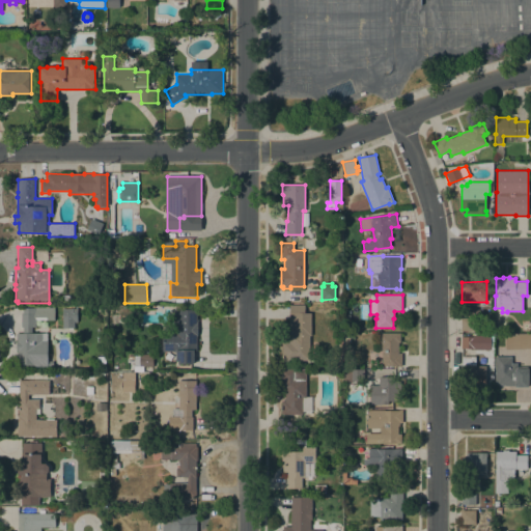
[(310,360),(291,360),(291,362),(282,362),(282,343),(289,343),(289,304),(305,304),(305,313),(311,313),(311,335),(310,335),(310,360)]
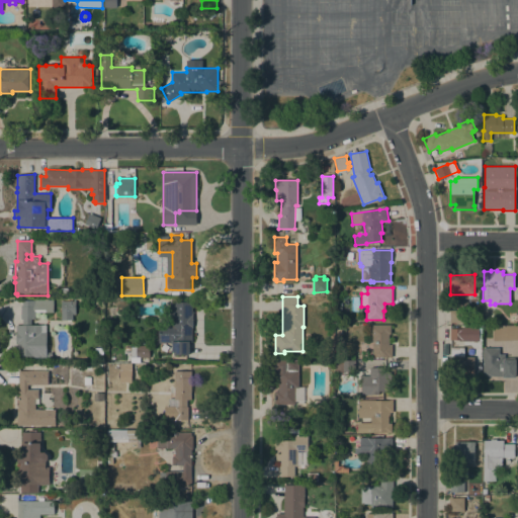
[(52,358),(33,357),(33,356),(17,356),(17,342),(15,342),(15,325),(22,325),(22,319),(20,319),(20,306),(22,306),(22,300),(34,300),(34,299),(53,299),(53,312),(46,312),(34,312),(34,319),(31,319),(31,325),(47,325),(47,352),(52,352),(52,358)]
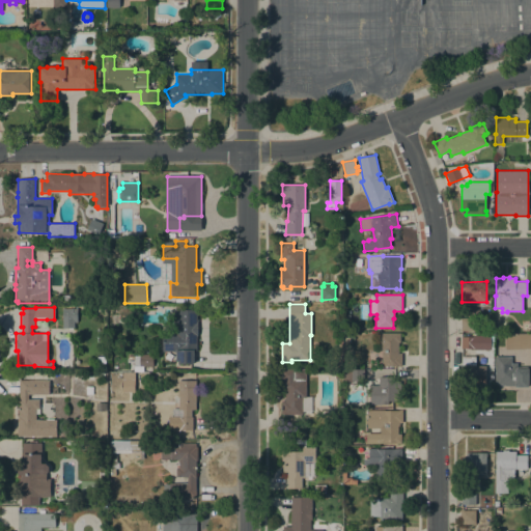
[(62,308),(77,308),(77,323),(74,323),(75,328),(62,328),(62,308)]
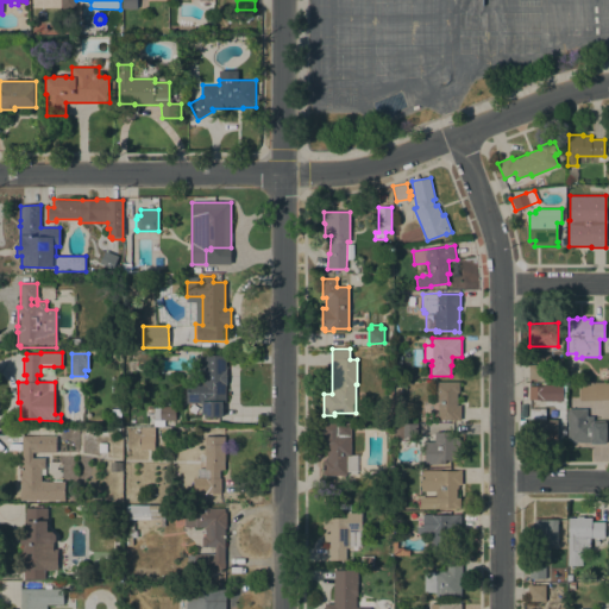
[(226,402),(223,402),(223,418),(205,418),(205,414),(187,414),(187,403),(186,403),(187,381),(200,381),(200,355),(226,356),(226,402)]
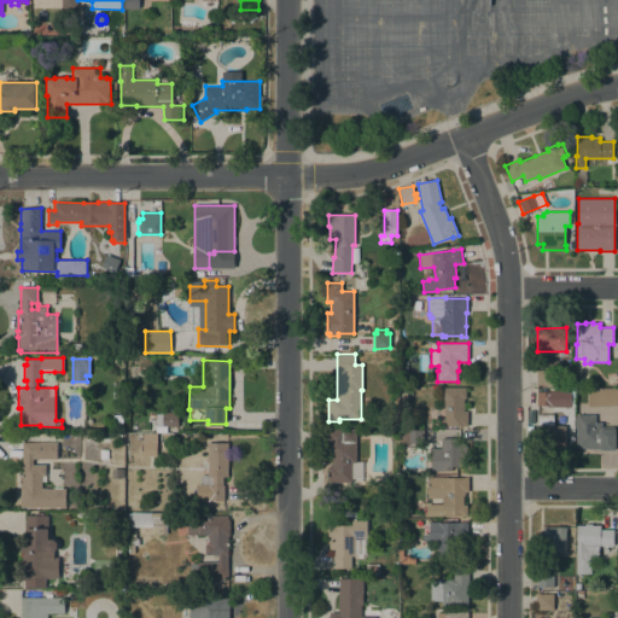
[(553,369),(553,385),(537,385),(537,371),(553,369)]
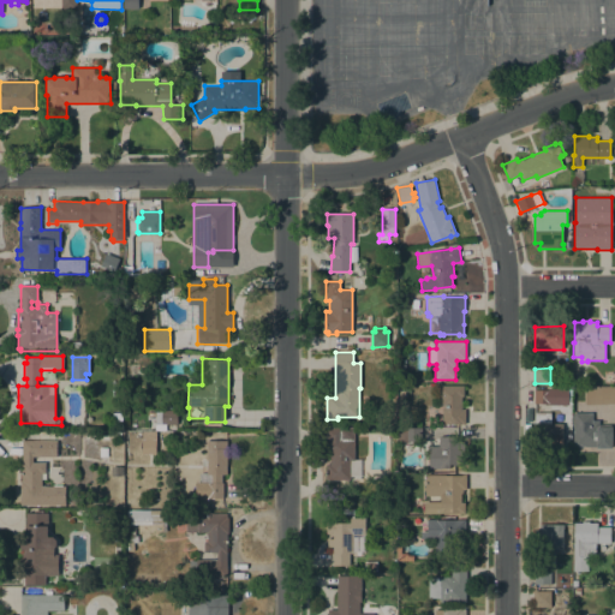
[(440,386),(464,386),(464,396),(463,396),(461,410),(465,410),(465,424),(442,424),(442,406),(439,406),(440,386)]
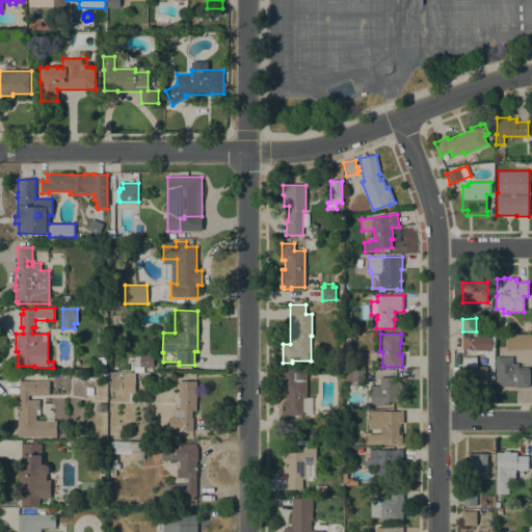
[(505,335),(505,348),(531,349),(531,335),(505,335)]
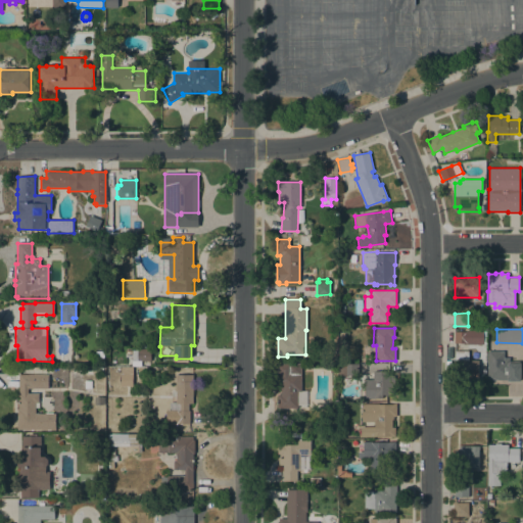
[(469,331),(469,343),(464,343),(464,349),(457,349),(457,343),(455,343),(455,331),(469,331)]
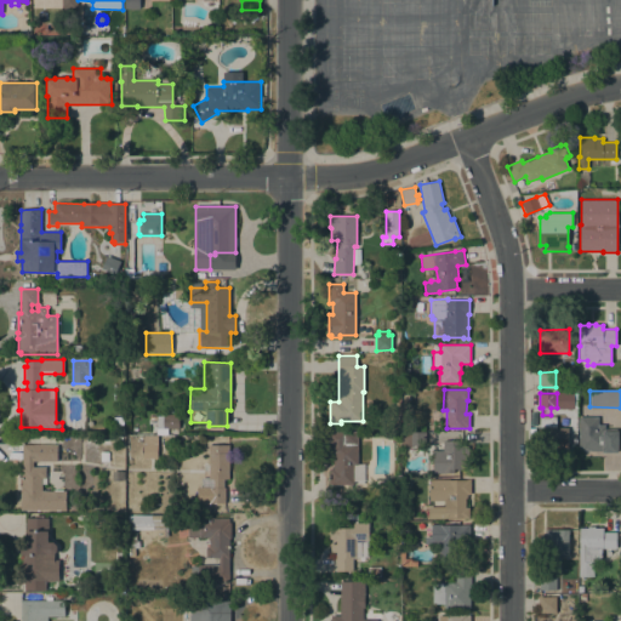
[(157,420),(149,420),(149,416),(163,416),(163,414),(180,415),(180,428),(167,428),(167,434),(157,434),(157,420)]
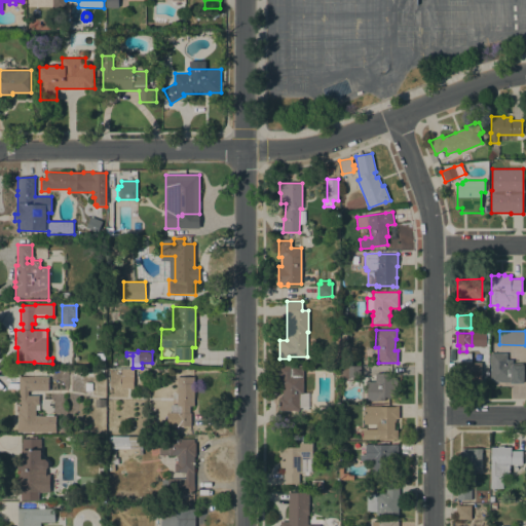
[(481,383),(457,383),(457,352),(472,352),(472,362),(481,362),(481,383)]
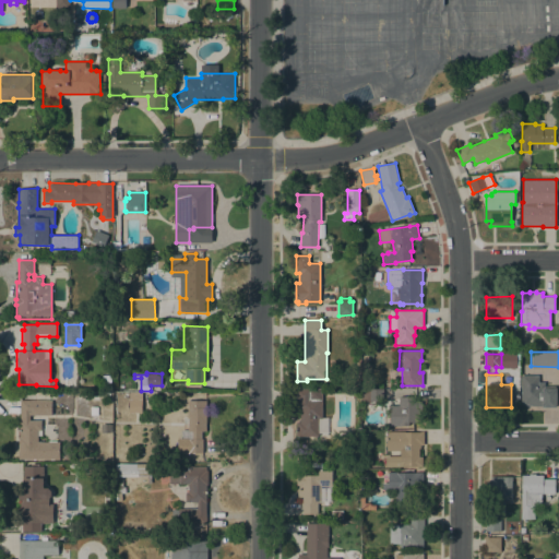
[(538,376),(538,382),(545,382),(545,388),(557,388),(557,407),(543,407),(543,406),(521,406),(521,376),(538,376)]
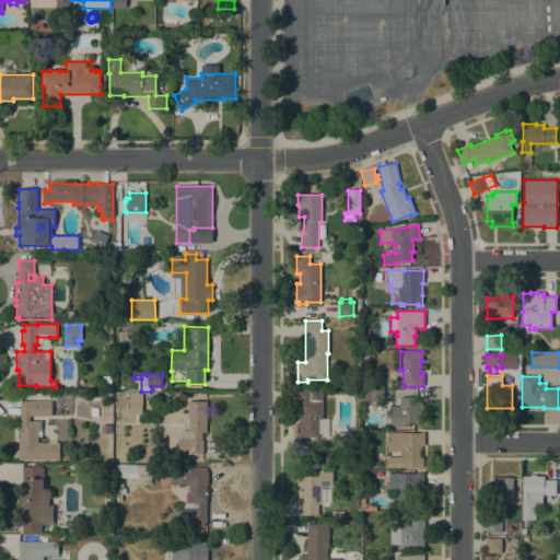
[(319,438),(302,438),(302,436),(298,436),(298,422),(301,422),(301,410),(299,410),(299,401),(296,401),(296,389),(323,389),(323,419),(328,419),(328,434),(319,434),(319,438)]
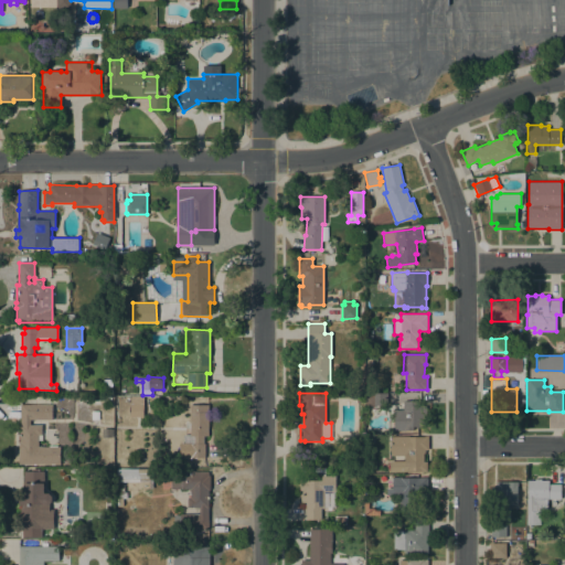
[(129,417),(142,417),(141,395),(129,396),(129,417)]
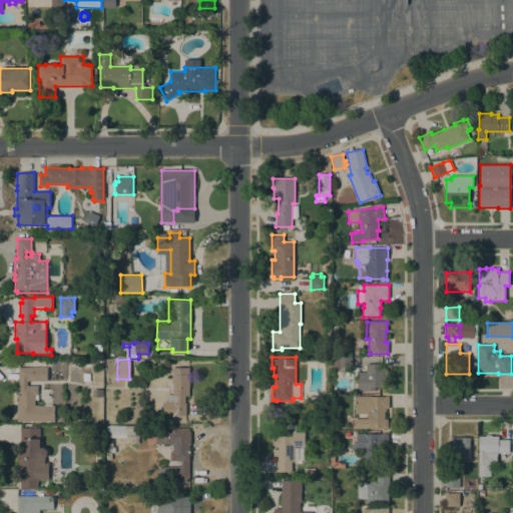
[(358,372),(366,372),(366,364),(383,364),(383,369),(387,369),(387,388),(375,388),(375,391),(358,391),(358,372)]
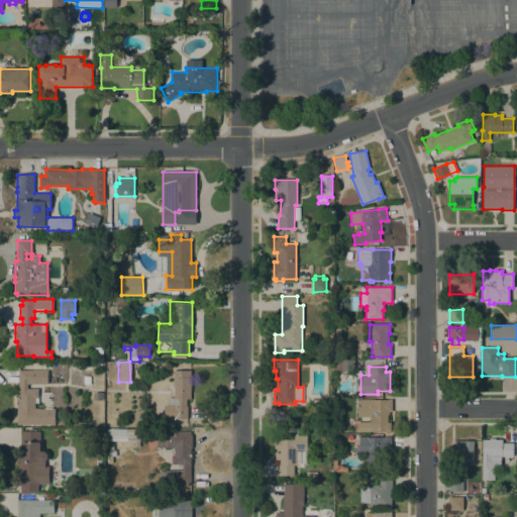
[(17,425),(17,405),(18,405),(18,371),(47,371),(47,384),(27,384),(27,389),(38,389),(38,398),(35,398),(35,409),(44,409),(44,408),(53,408),(53,409),(55,409),(55,425),(17,425)]
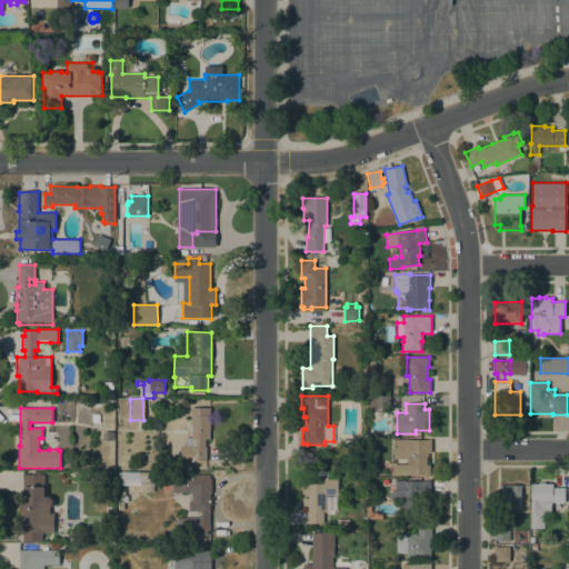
[(210,408),(210,439),(205,439),(205,447),(207,447),(207,461),(192,461),(192,447),(186,447),(186,438),(191,438),(191,408),(210,408)]
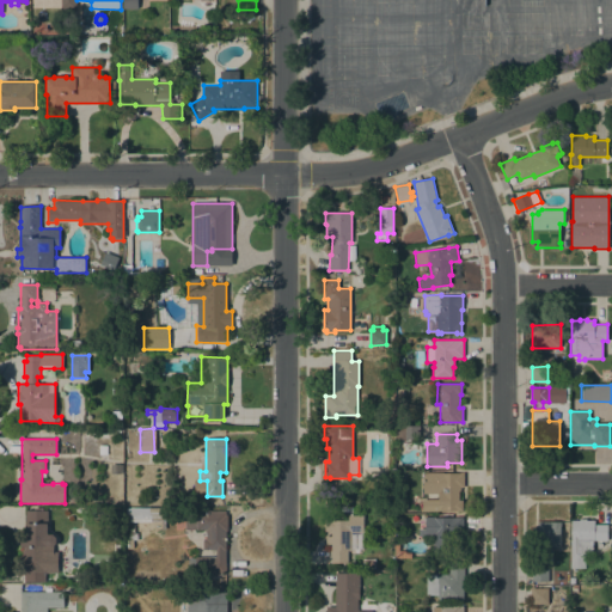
[(111,464),(122,464),(122,473),(111,473),(111,464)]
